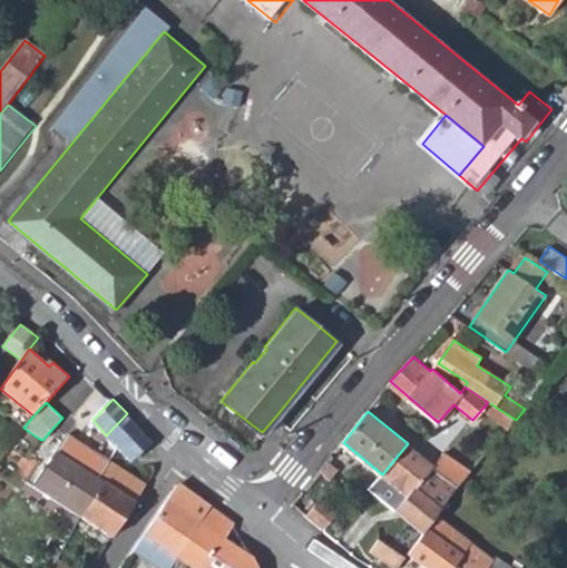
[(127,413),(106,436),(117,449),(139,427),(127,413)]
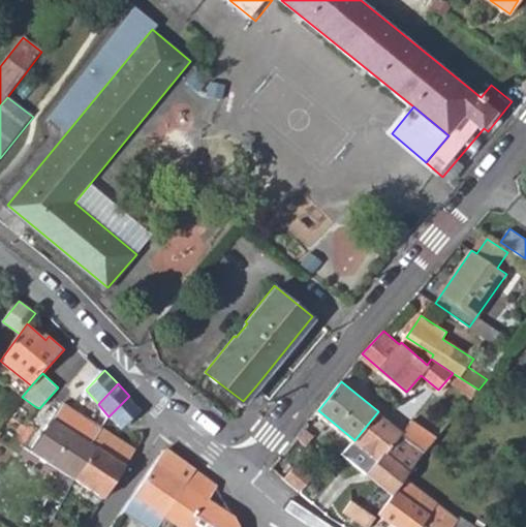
[(122,425),(141,408),(129,396),(109,416),(110,419),(122,425)]
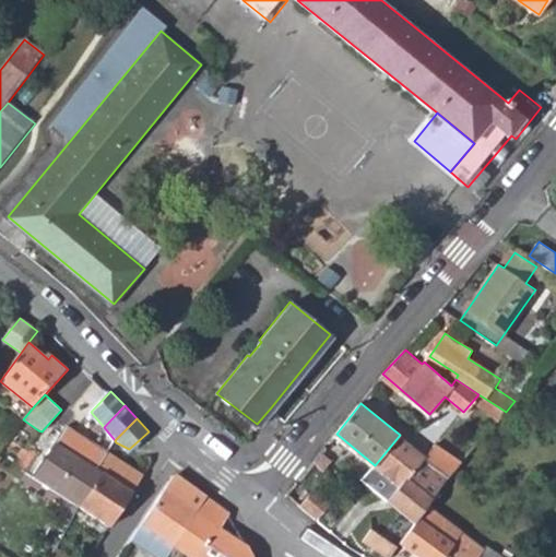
[(68,424),(56,442),(61,446),(77,428),(68,424)]
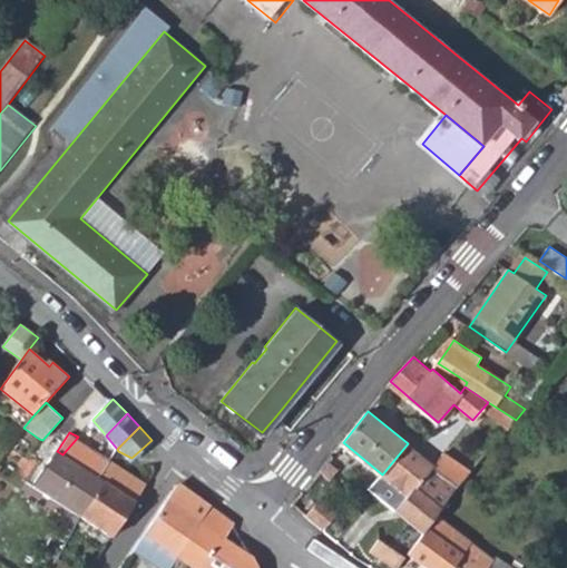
[(114,458),(78,437),(62,454),(103,477),(118,487),(129,467),(114,458)]
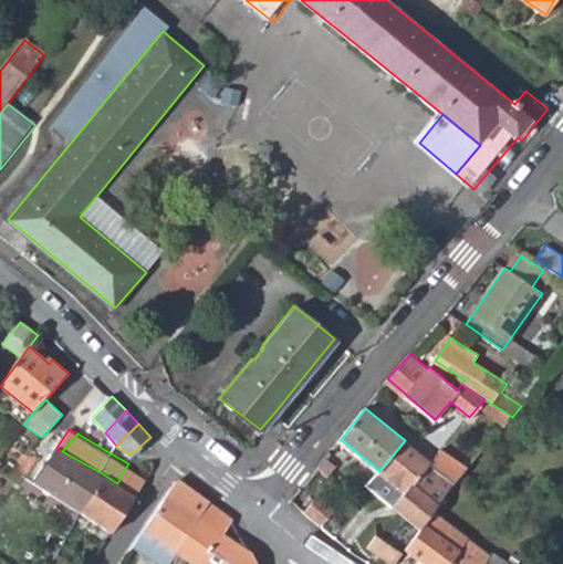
[(427,459),(405,440),(379,471),(405,492),(399,500),(427,522),(433,514),(435,511),(448,492),(456,483),(430,465),(431,462),(427,459)]
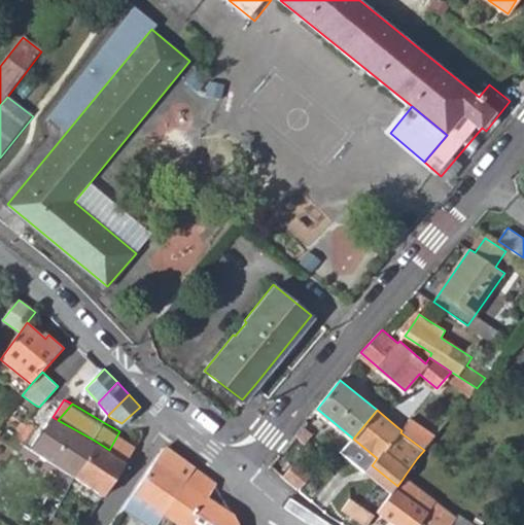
[(409,414),(397,427),(402,430),(400,432),(424,450),(437,434),(409,414)]
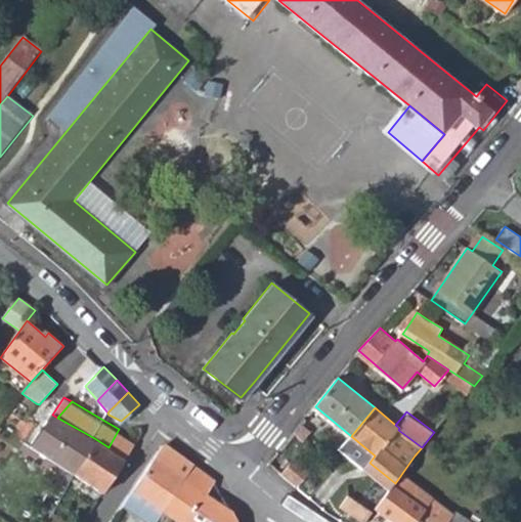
[(30,447),(74,473),(94,438),(57,418),(52,415),(47,424),(30,447)]
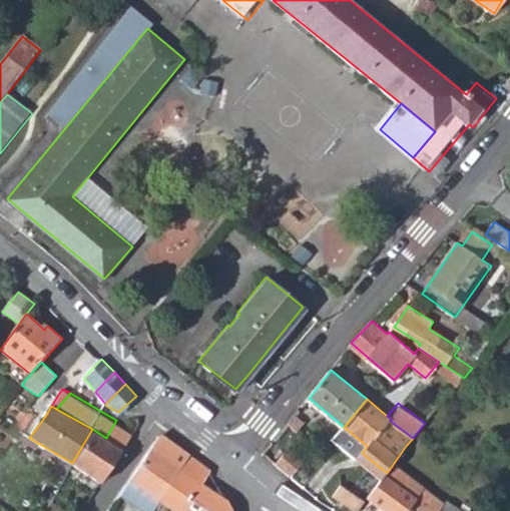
[(133,430),(116,420),(106,438),(123,447),(133,430)]
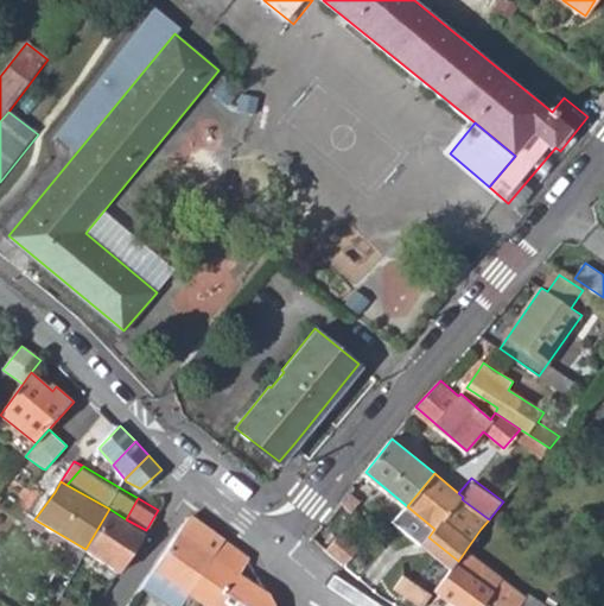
[(86,549),(122,570),(125,568),(146,530),(126,519),(109,509),(86,549)]
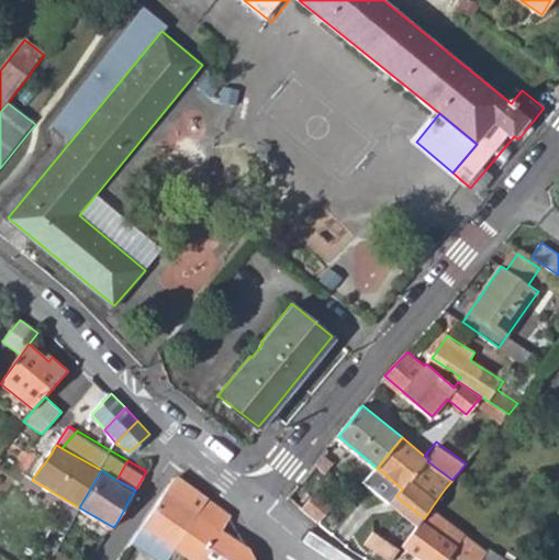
[(181,477),(177,478),(136,540),(134,544),(159,559),(174,559),(177,556),(176,555),(180,548),(196,516),(209,497),(181,477)]
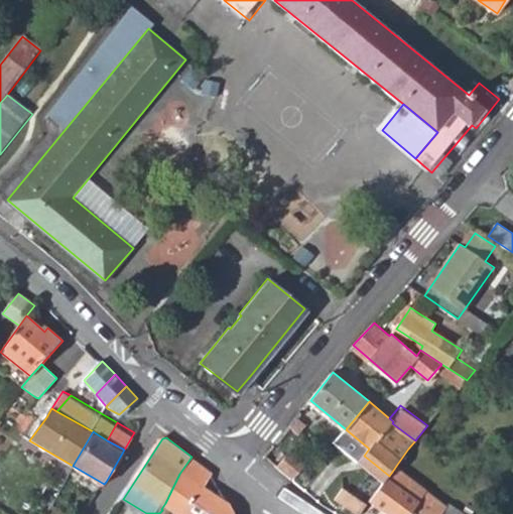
[(280,464),(295,478),(309,464),(297,452),(290,455),(280,464)]
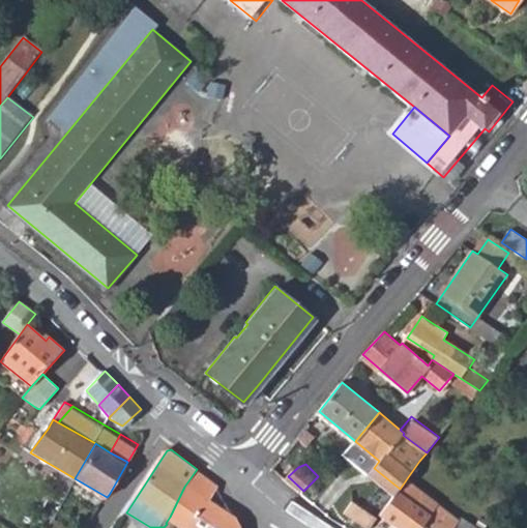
[(374,468),(369,473),(394,496),(400,489),(374,468)]
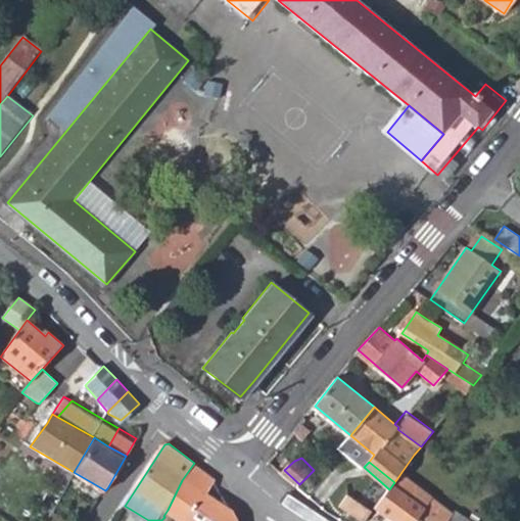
[(168,510),(184,520),(237,520),(238,518),(234,510),(207,493),(216,479),(194,463),(182,480),(168,510)]
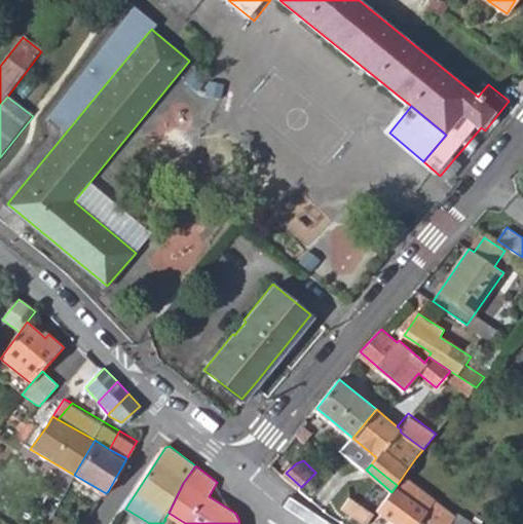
[(451,523),(455,519),(402,478),(397,485),(391,492),(377,514),(394,523),(419,523),(421,523),(422,523),(451,523)]
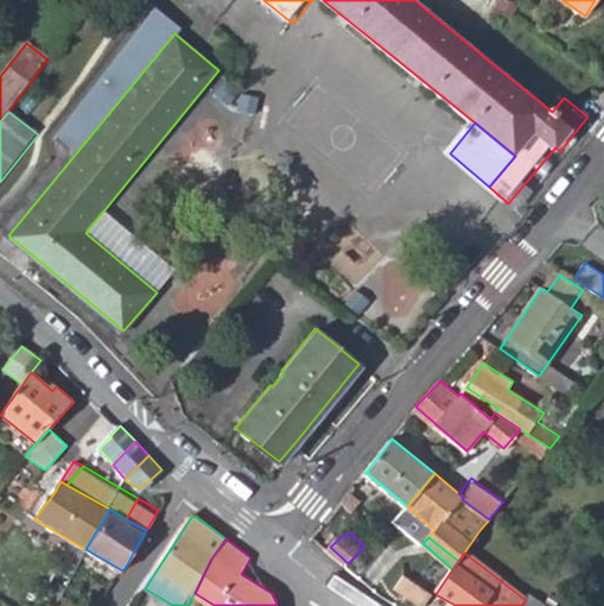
[(395,587),(419,605),(427,605),(433,599),(405,574),(395,587)]
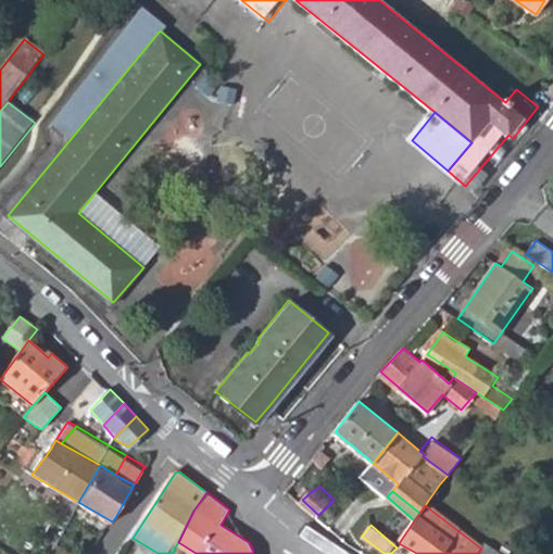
[(74,553),(54,543),(47,553),(74,553)]
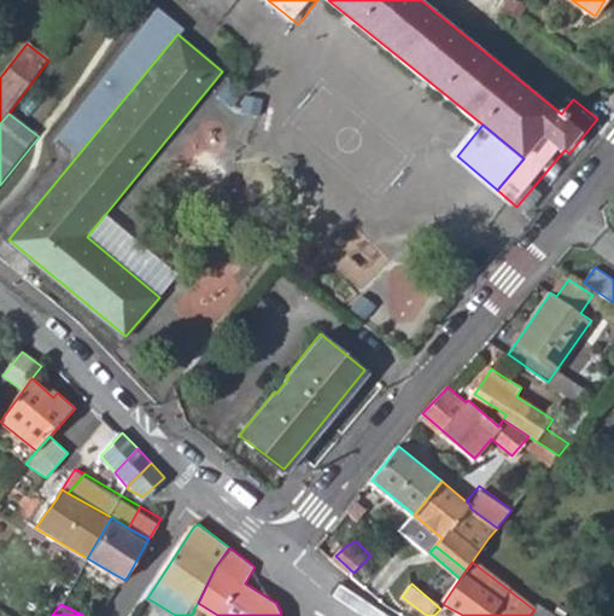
[(553,615),(538,605),(534,610),(530,615),(553,615)]
